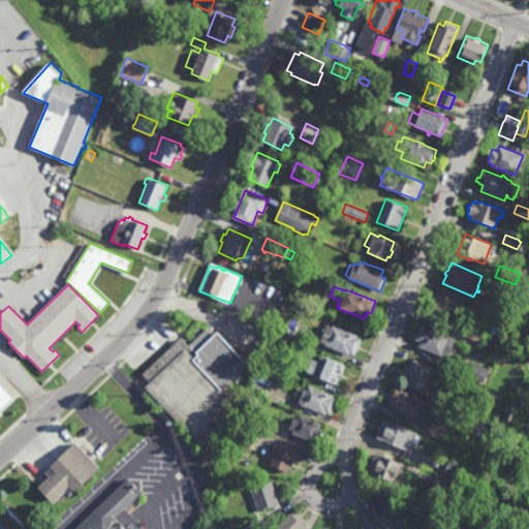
[(301,301),(290,297),(292,291),(303,296),(301,301)]
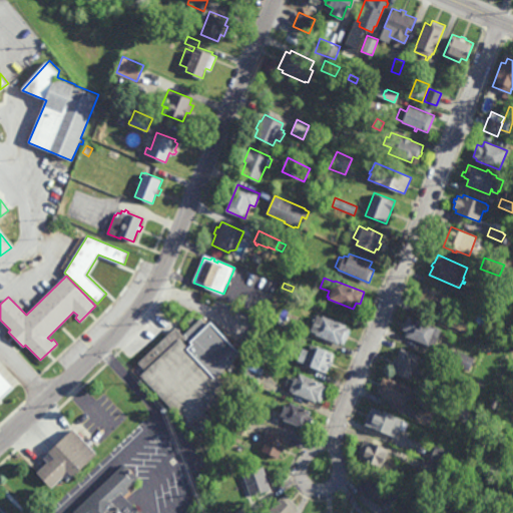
[(453,297),(448,311),(439,307),(436,314),(418,306),(419,302),(415,301),(421,287),(425,289),(426,286),(453,297)]
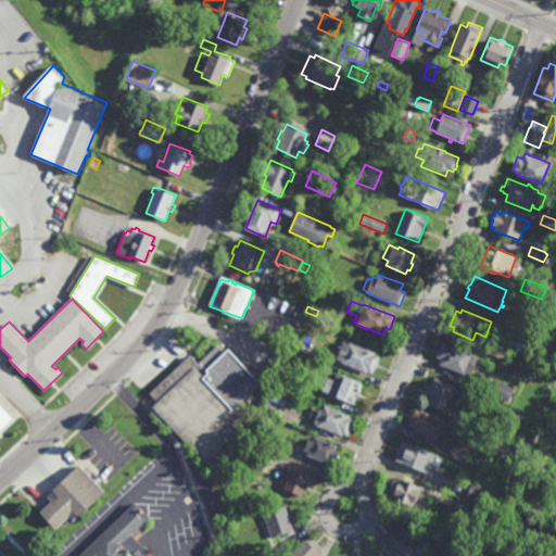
[(526,335),(505,325),(510,311),(532,319),(526,335)]
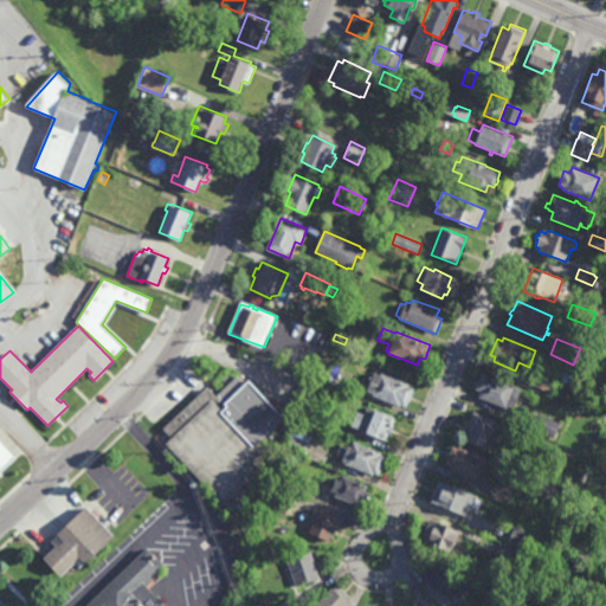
[(408,384),(408,386),(414,388),(411,397),(413,397),(412,401),(410,400),(406,406),(401,404),(400,407),(372,395),(372,394),(367,392),(371,380),(367,379),(369,373),(373,374),(373,373),(379,375),(380,373),(408,384)]
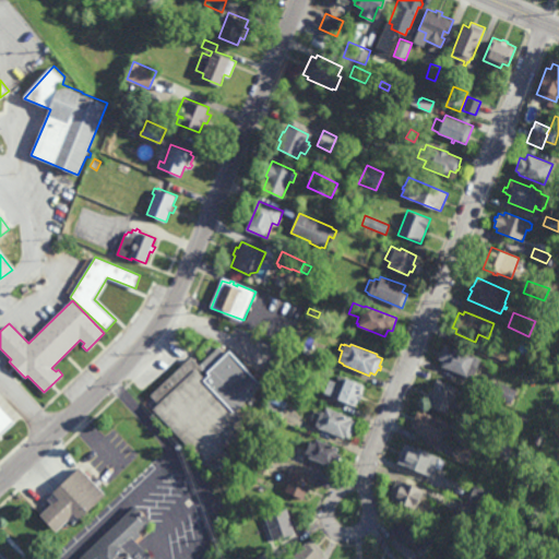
[(480,381),(441,367),(442,361),(438,360),(444,344),(475,355),(475,357),(480,358),(478,365),(486,367),(480,381)]
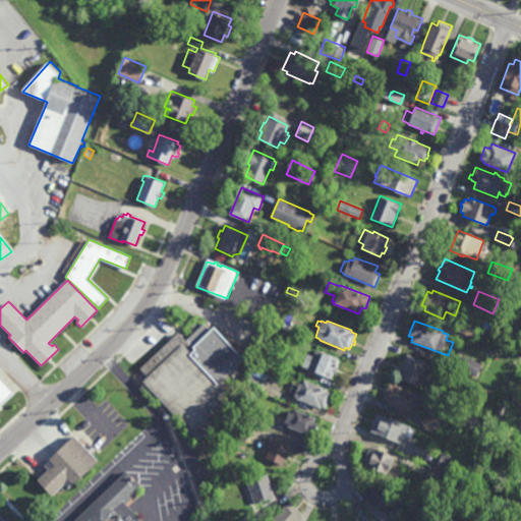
[(474,338),(458,332),(463,321),(479,328),(474,338)]
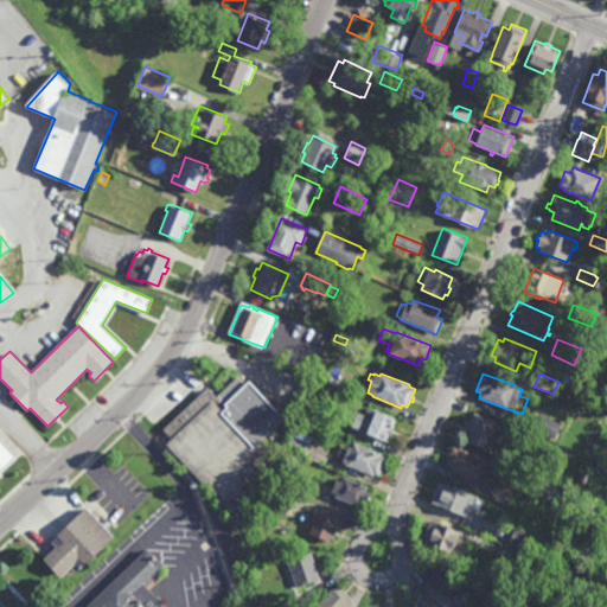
[(287,419),(276,429),(282,435),(264,453),(268,457),(259,466),(263,471),(261,473),(262,474),(257,479),(256,477),(244,489),(251,496),(243,504),(244,505),(240,510),(238,509),(232,515),(167,445),(165,448),(155,438),(209,388),(217,397),(240,376),(247,384),(250,381),(281,413),(283,410),(288,416),(286,417),(287,419)]
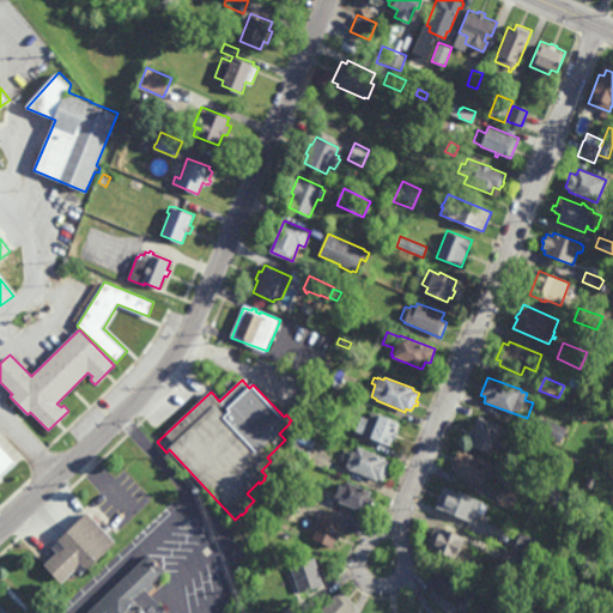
[(399,422),(398,425),(401,428),(398,437),(396,436),(395,439),(393,438),(389,447),(363,435),(363,434),(357,431),(363,418),(368,420),(372,410),(399,422)]
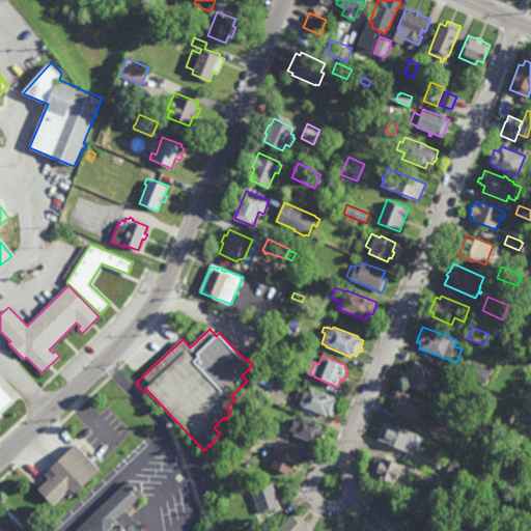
[(435,368),(434,369),(438,371),(436,376),(435,375),(434,379),(430,378),(429,381),(431,382),(429,386),(427,385),(424,393),(404,386),(408,379),(404,376),(407,372),(410,373),(413,366),(414,367),(416,361),(435,368)]
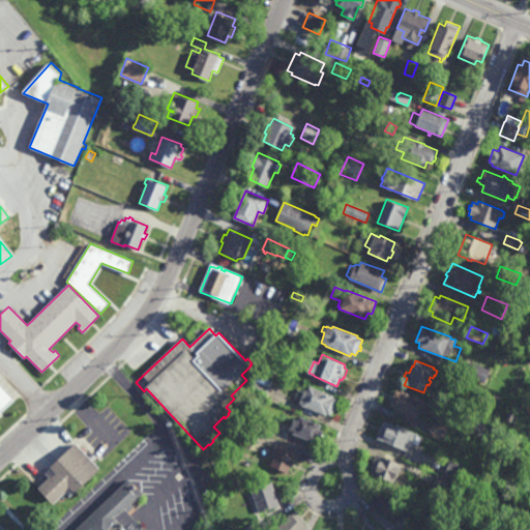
[(486,383),(465,374),(471,361),(491,371),(486,383)]
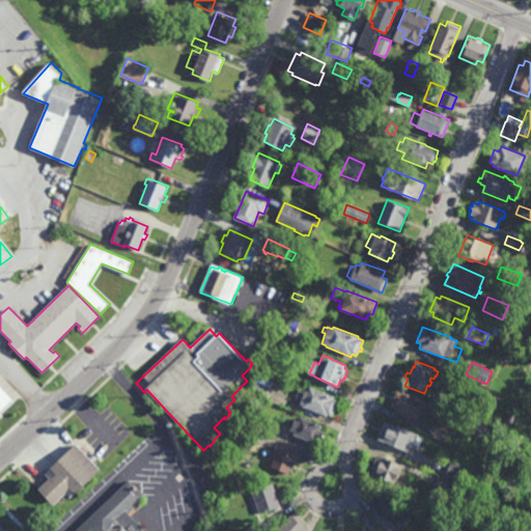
[(266,399),(250,392),(255,381),(271,388),(266,399)]
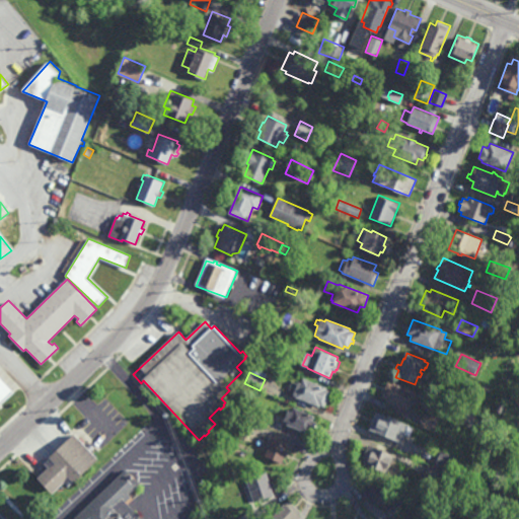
[(0,404),(14,392),(0,376),(0,404)]
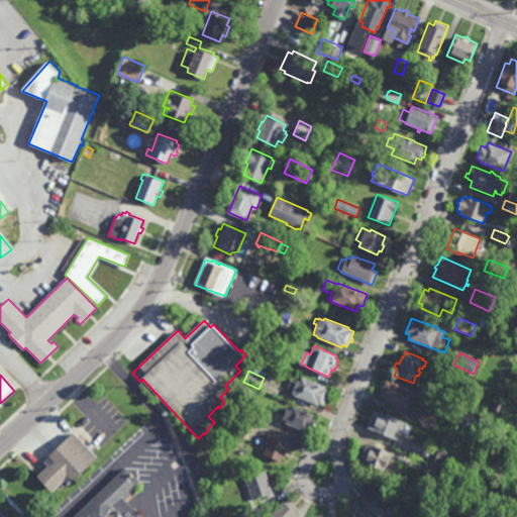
[(325,386),(324,389),(329,391),(323,406),(319,405),(319,406),(295,396),(295,395),(292,394),(293,393),(290,392),(292,389),(288,387),(291,380),(297,383),(298,380),(300,381),(302,377),(325,386)]
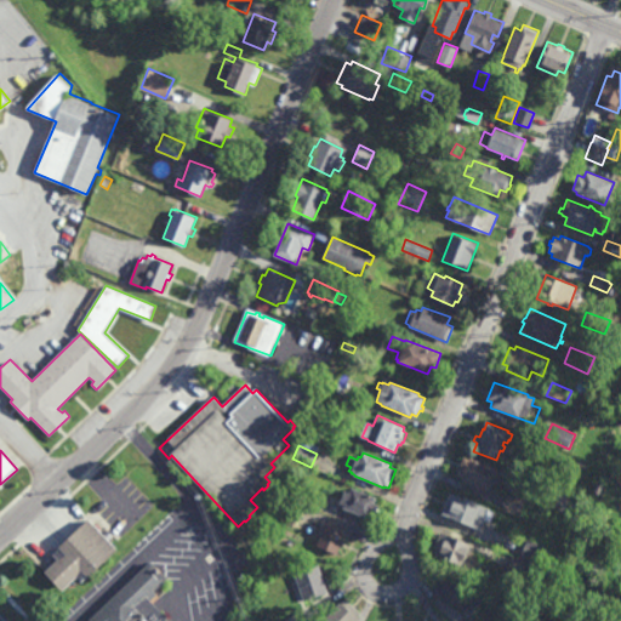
[(469,460),(471,457),(499,469),(499,471),(503,473),(502,476),(506,477),(505,480),(501,479),(499,484),(494,483),(490,493),(461,480),(461,479),(455,477),(459,468),(456,466),(457,462),(461,463),(463,457),(469,460)]
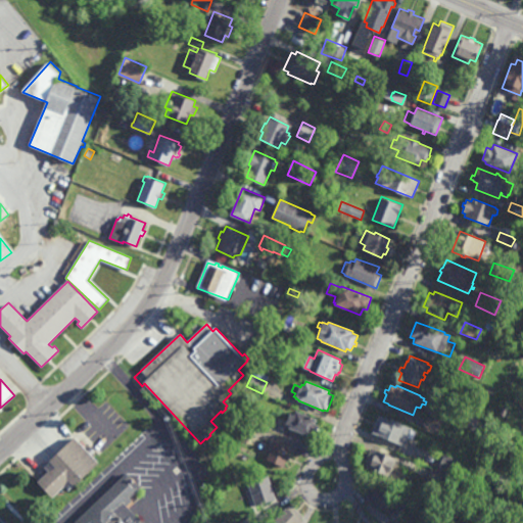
[(318,420),(317,424),(321,426),(317,434),(314,432),(311,437),(290,428),(290,427),(285,424),(290,413),(293,415),(295,411),(318,420)]
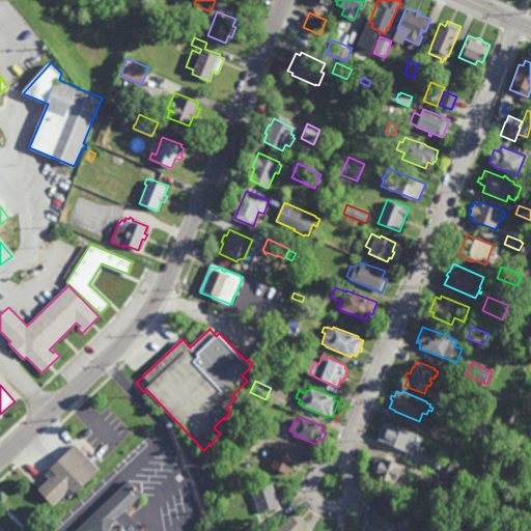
[(481,437),(471,432),(476,419),(486,423),(481,437)]
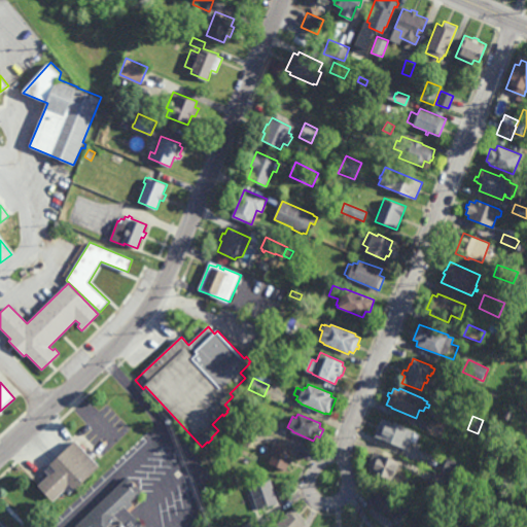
[(394,424),(395,423),(405,427),(415,432),(415,433),(419,435),(416,444),(412,442),(408,451),(375,436),(377,430),(375,429),(378,424),(379,424),(381,418),(394,424)]
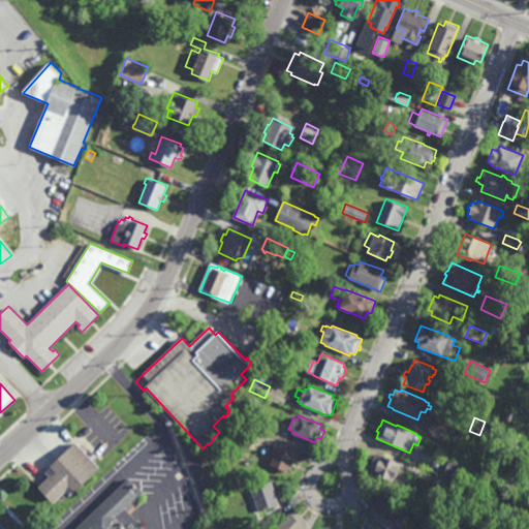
[(442,440),(429,434),(434,421),(448,427),(442,440)]
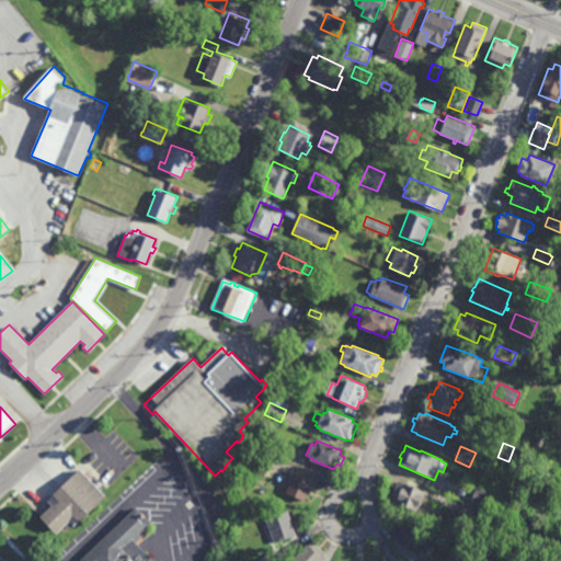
[(539,456),(533,454),(536,446),(542,448),(539,456)]
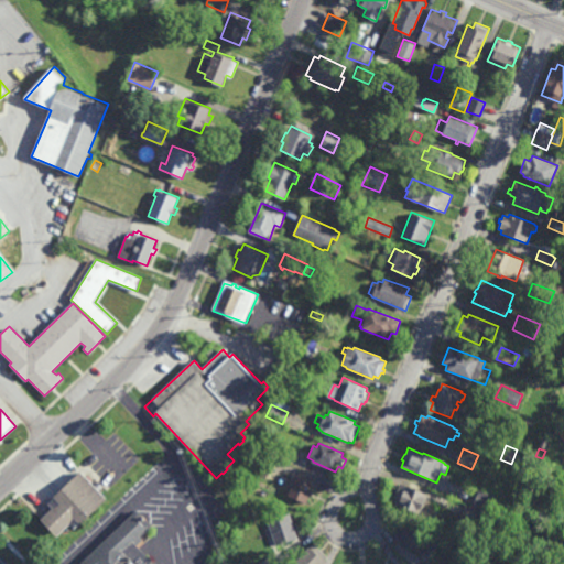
[(94,485),(98,481),(104,486),(99,491),(107,499),(79,527),(78,525),(74,530),(69,525),(56,538),(40,520),(52,509),(47,505),(53,499),(53,498),(82,472),(94,485)]
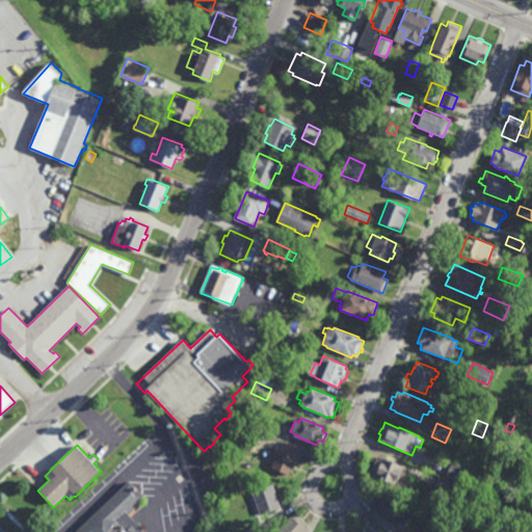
[(271,448),(274,447),(278,449),(280,448),(297,456),(294,463),(296,463),(293,469),(292,468),(289,475),(271,468),(272,463),(268,460),(270,456),(264,454),(268,446),(271,448)]
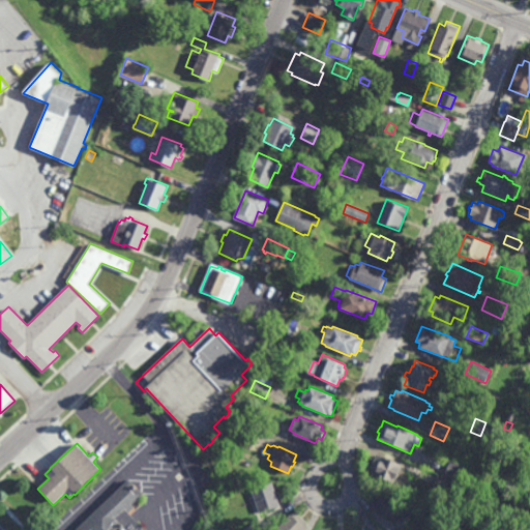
[(402,465),(401,466),(405,467),(403,472),(410,475),(406,487),(394,481),(393,484),(369,474),(372,467),(371,466),(373,461),(374,462),(376,454),(402,465)]
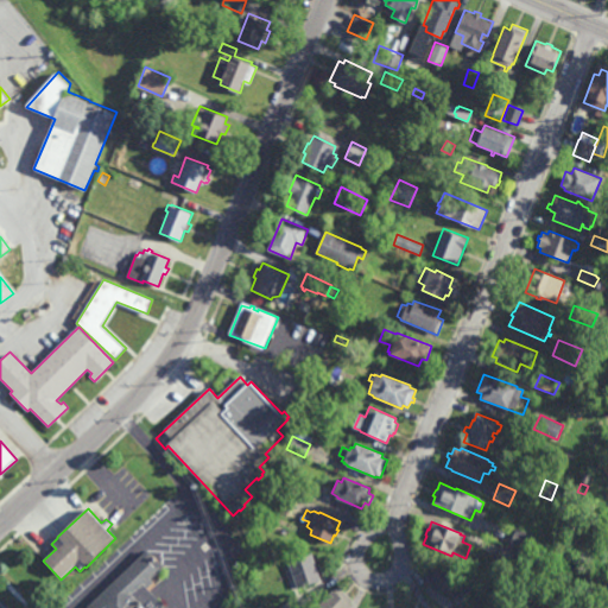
[(492,539),(477,532),(482,523),(496,529),(492,539)]
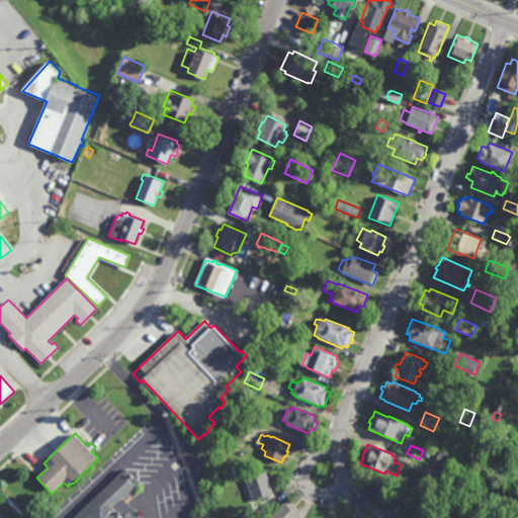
[(434,465),(445,470),(451,455),(440,451),(434,465)]
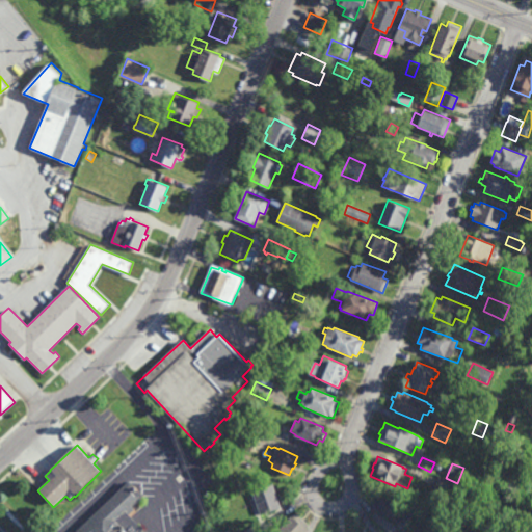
[(447,495),(433,488),(439,477),(452,483),(447,495)]
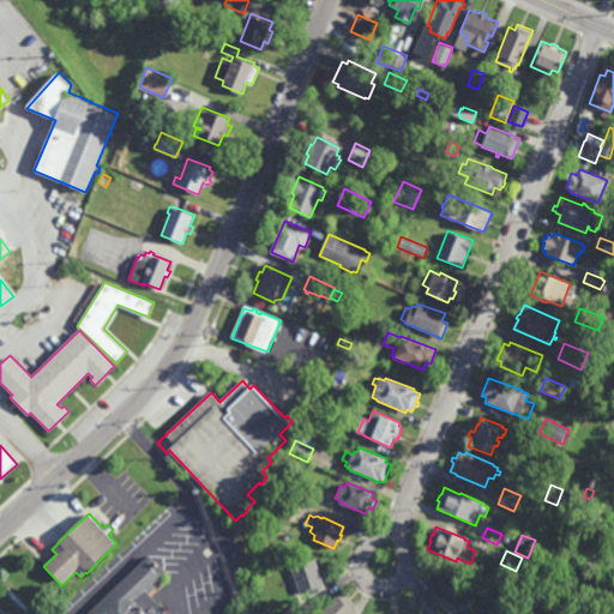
[(157,583),(156,582),(154,584),(156,587),(149,594),(167,613),(88,613),(149,555),(166,573),(163,576),(164,577),(157,583)]
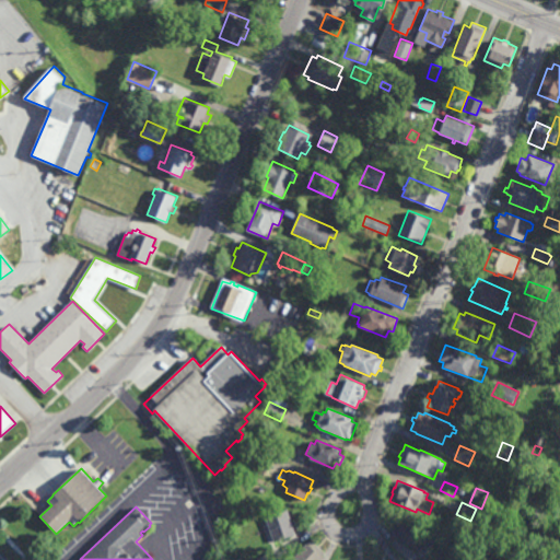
[(273,543),(265,515),(288,509),(296,535),(273,543)]
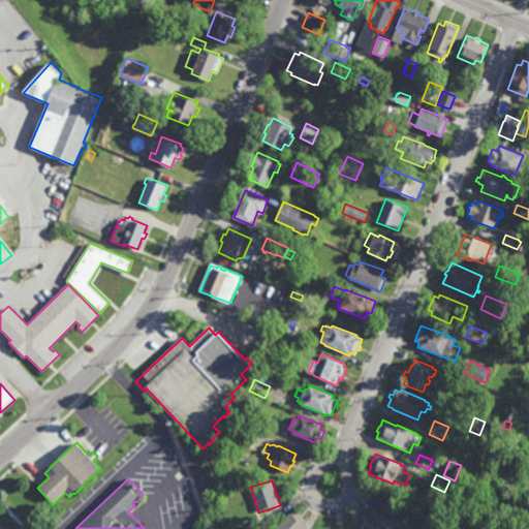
[(410,502),(402,522),(369,507),(372,500),(370,498),(372,494),(374,495),(377,488),(410,502)]
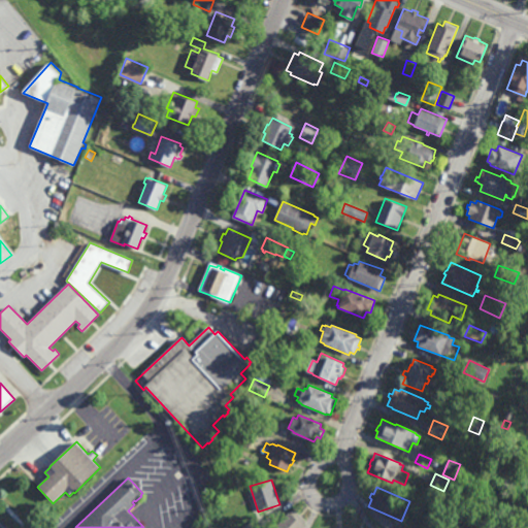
[(308,522),(304,526),(305,527),(304,527),(274,527),(287,516),(285,515),(288,512),(289,513),(290,512),(291,513),(294,509),(308,522)]
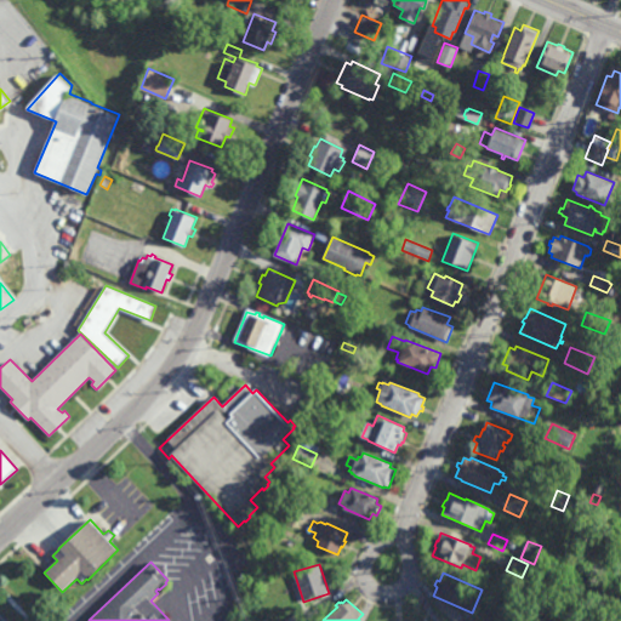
[(620,620),(608,620),(603,619),(609,605),(620,610),(620,620)]
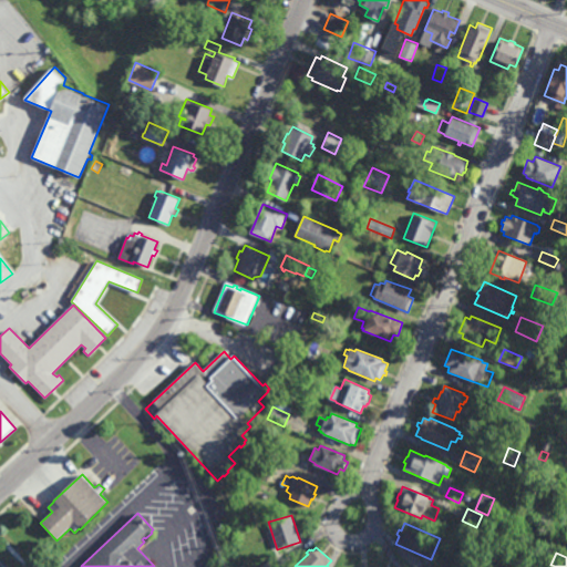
[(260,566),(275,557),(281,566),(260,566)]
